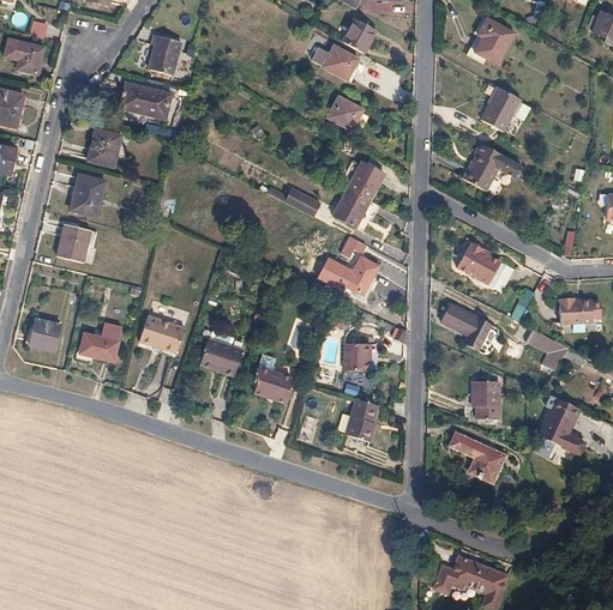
[(599,17),(594,26),(593,31),(607,37),(612,40),(612,17),(600,11),(599,17)]
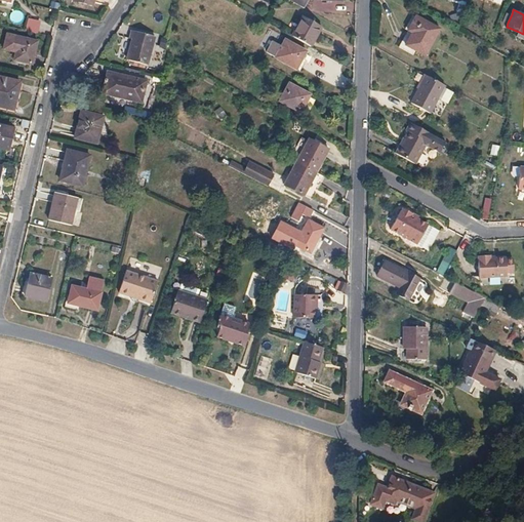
[(502,21),(508,23),(512,14),(507,12),(502,21)]
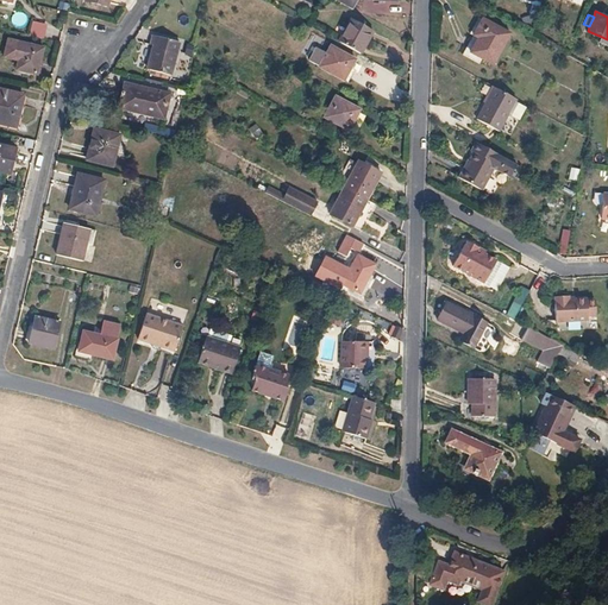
[(45,35),(49,20),(35,16),(31,31),(45,35)]
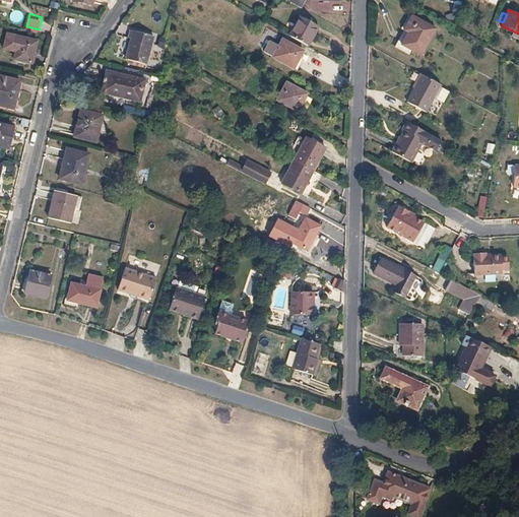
[(289,35),(308,45),(318,25),(301,14),(289,35)]
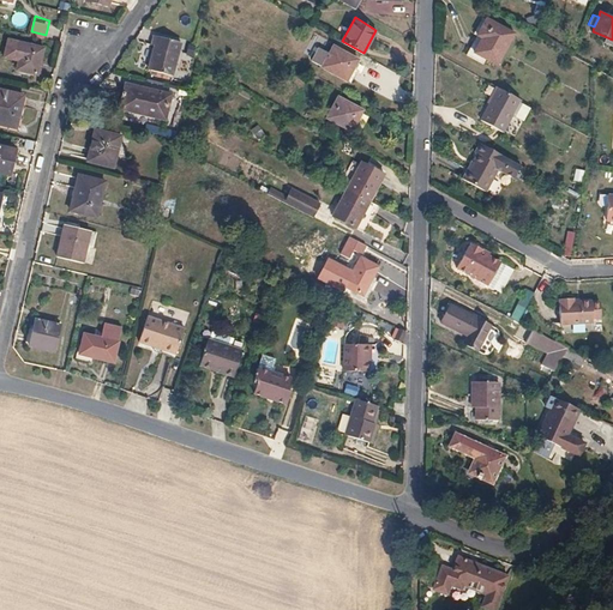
[(480,35),(478,34),(467,54),(484,62),(486,58),(497,64),(515,32),(486,17),(481,26),(484,28),(480,35)]
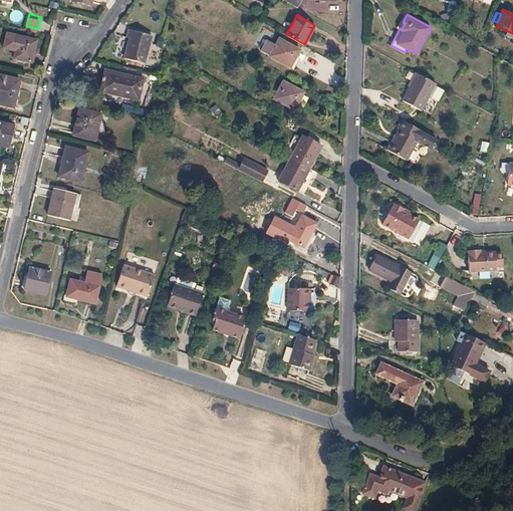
[(126,57),(142,61),(145,62),(152,34),(130,29),(127,36),(130,37),(124,57),(126,57)]
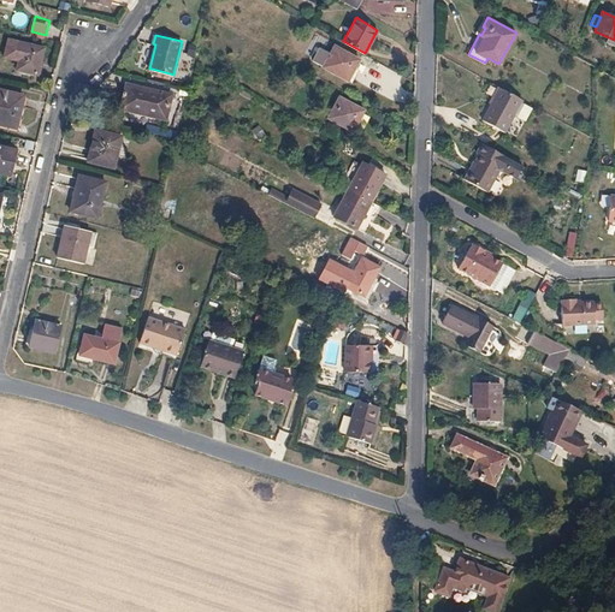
[(39,73),(45,46),(9,37),(5,55),(18,59),(17,69),(39,73)]
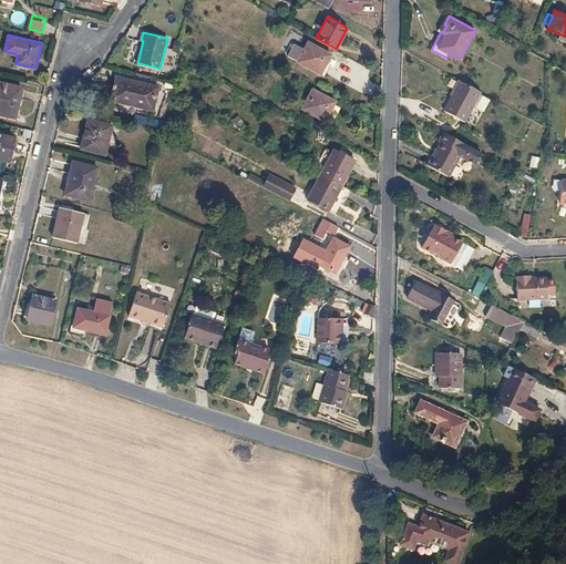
[(320,73),(331,53),(308,41),(298,60),(320,73)]
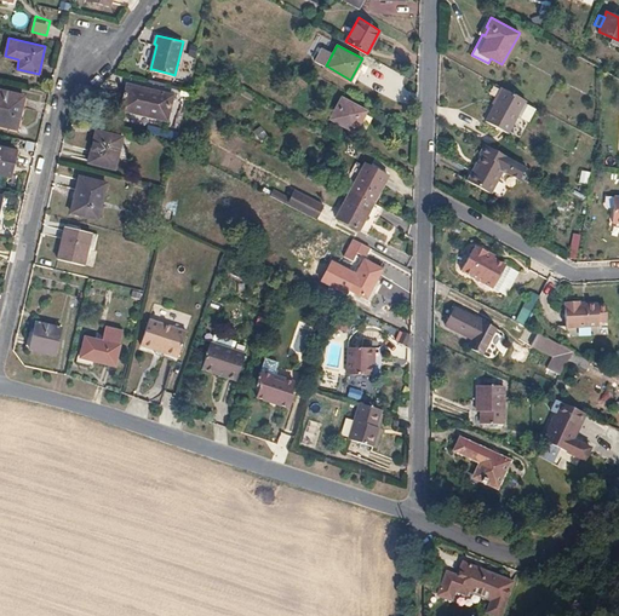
[(167,119),(173,95),(127,85),(121,108),(167,119)]
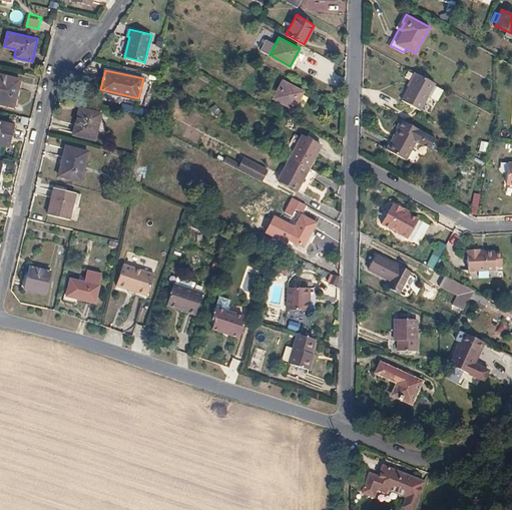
[(426,76),(417,71),(402,98),(420,109),(436,82),(426,76)]
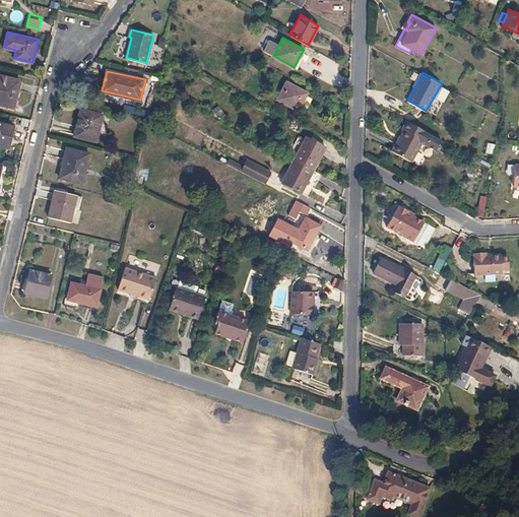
[(0,103),(13,107),(20,79),(0,74),(0,103)]
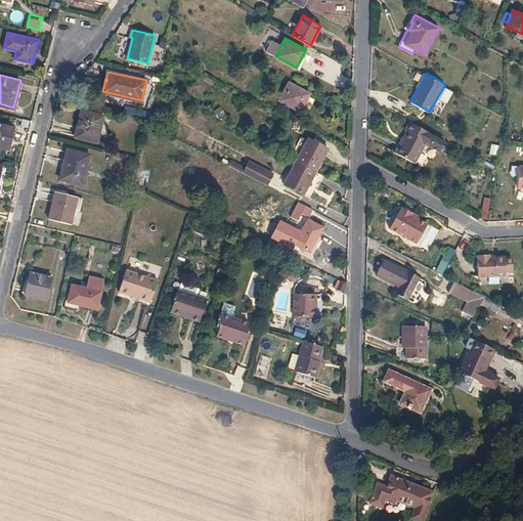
[(300,112),(310,93),(289,82),(279,99),(300,112)]
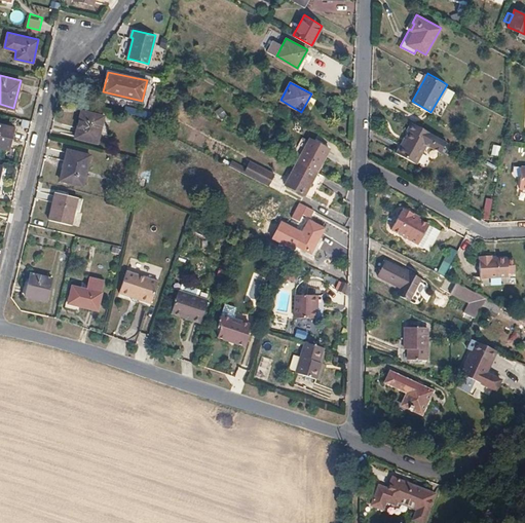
[(99,143),(105,115),(82,110),(76,137),(99,143)]
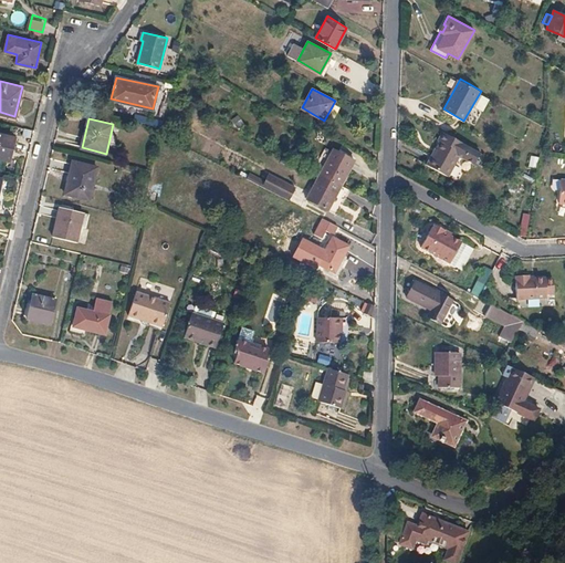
[(459,139),(442,131),(438,139),(440,142),(428,164),(448,175),(460,155),(474,163),(481,152),(459,139)]
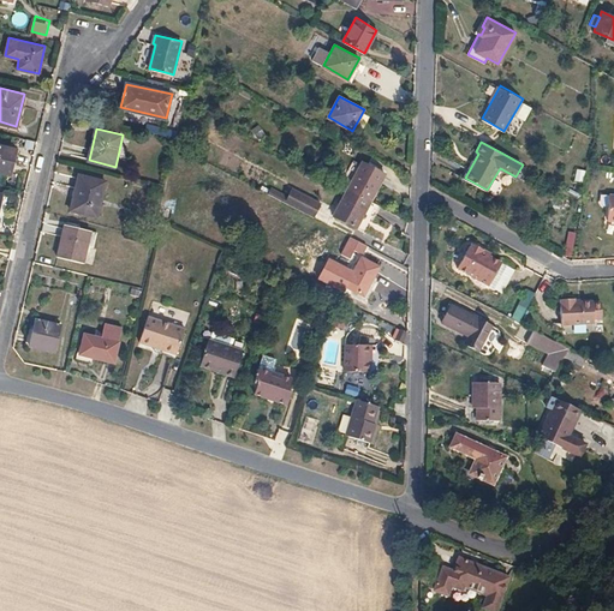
[(0,171),(11,174),(17,148),(0,144),(0,171)]
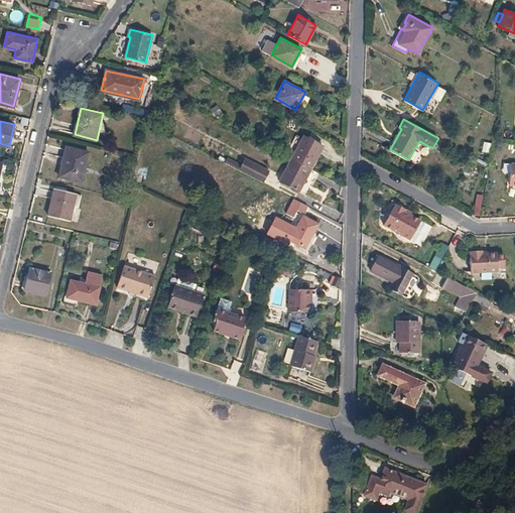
[(292,157),(311,167),(324,145),(304,135),(292,157)]
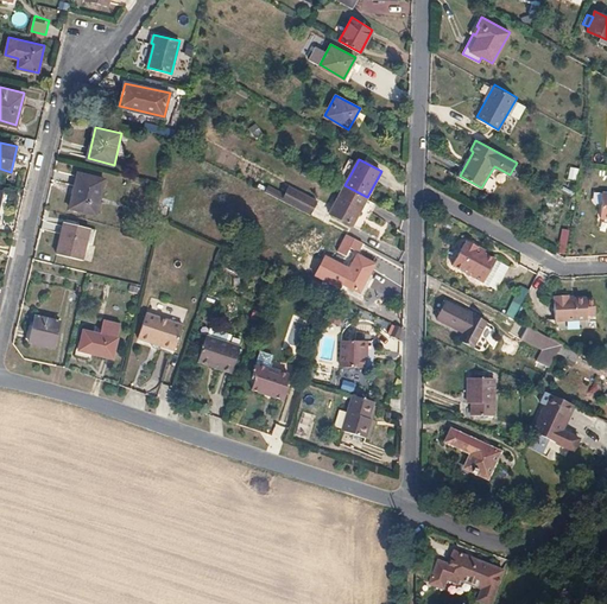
[(69,208),(93,213),(99,190),(101,190),(105,178),(78,172),(69,208)]
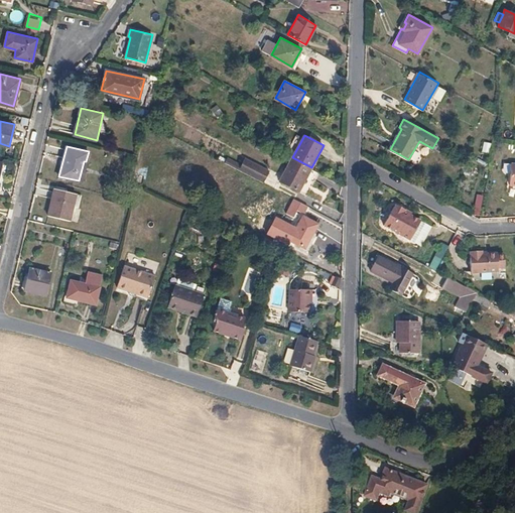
[(306,195),(318,171),(311,167),(292,157),(279,180),(306,195)]
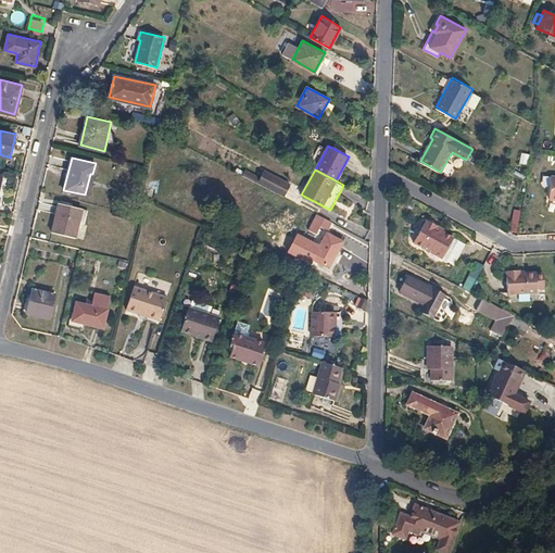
[(75,236),(83,209),(60,203),(53,231),(75,236)]
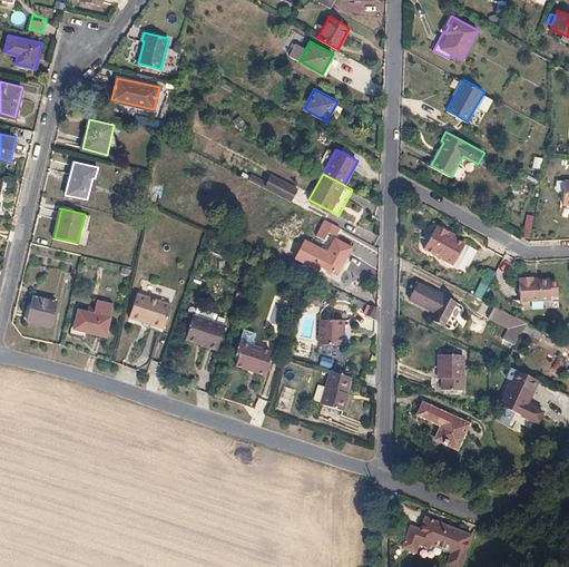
[(532,227),(536,213),(528,211),(525,226),(532,227)]
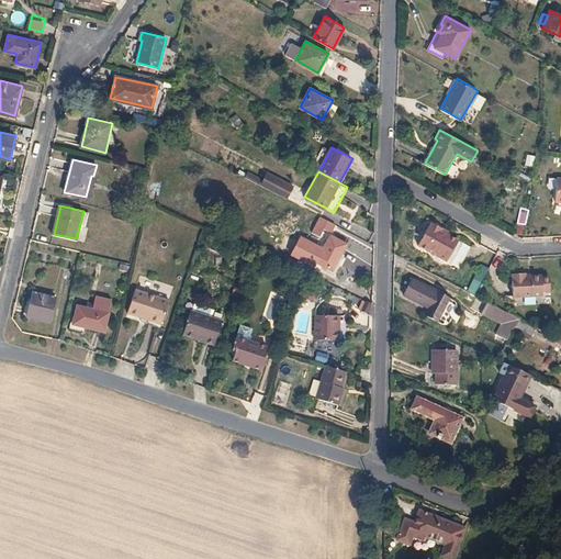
[(333,231),(336,223),(326,219),(323,225),(333,231)]
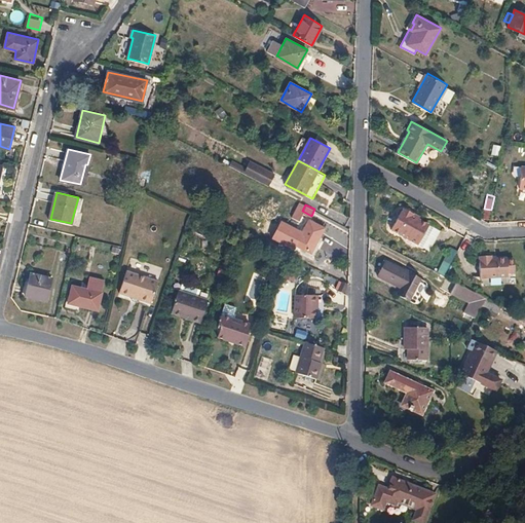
[(428,224),(418,219),(411,215),(412,213),(404,209),(403,211),(402,210),(391,229),(417,244),(428,224)]
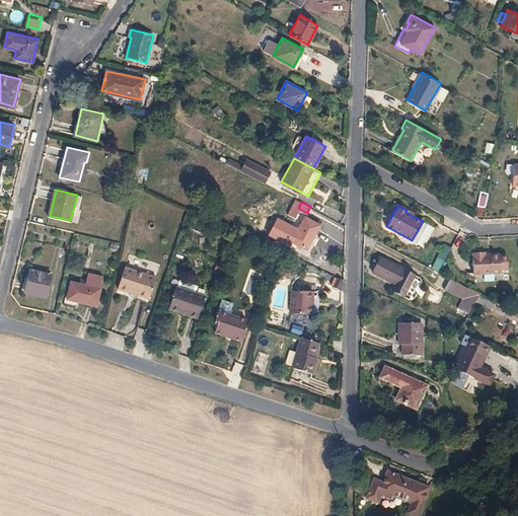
[(307,248),(320,224),(305,216),(292,241),(307,248)]
